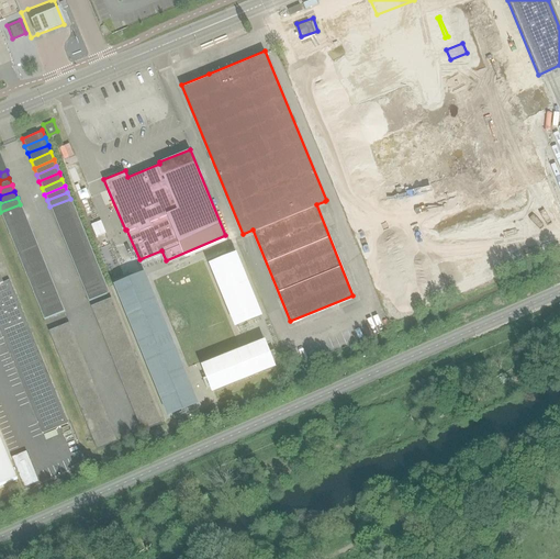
[(73,205),(70,199),(49,207),(53,213),(73,205)]
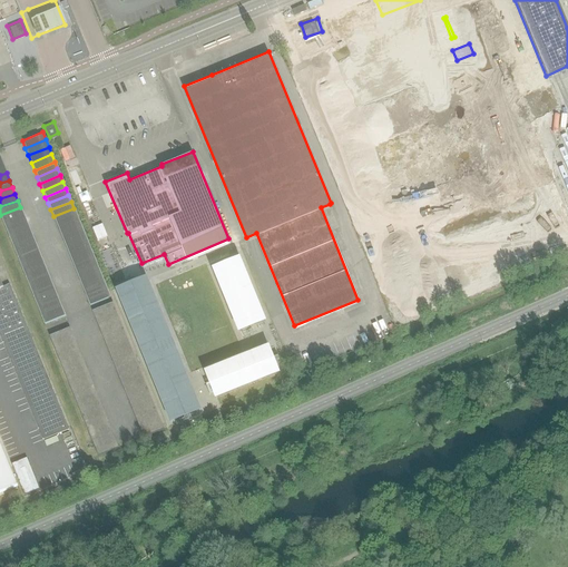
[(22,214),(20,207),(0,215),(0,217),(2,222),(22,214)]
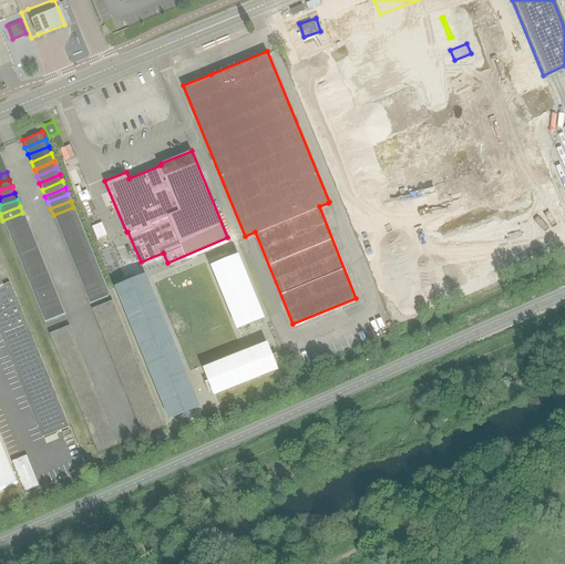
[(75,214),(73,207),(53,215),(55,222),(75,214)]
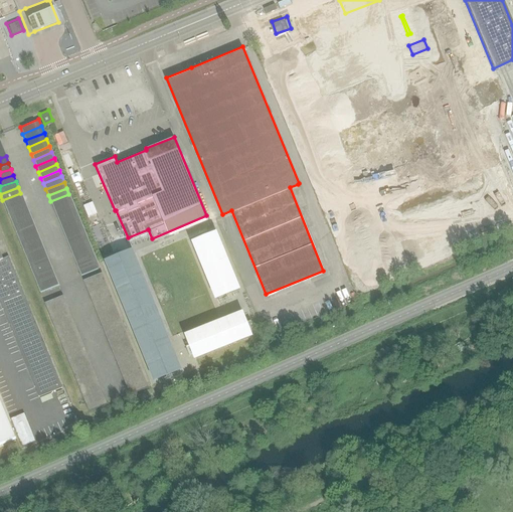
[(23,199),(20,193),(2,200),(4,206),(23,199)]
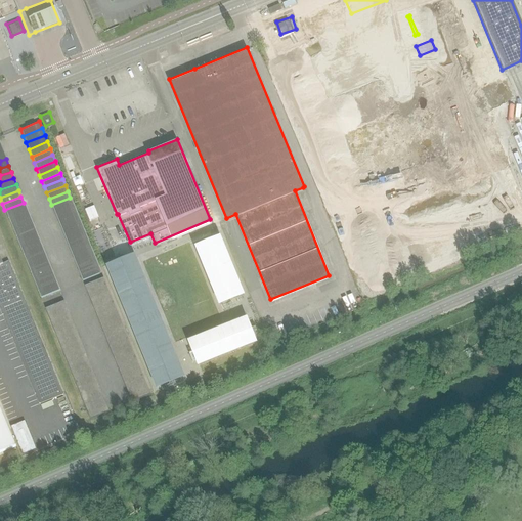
[(73,204),(70,198),(51,205),(53,211),(73,204)]
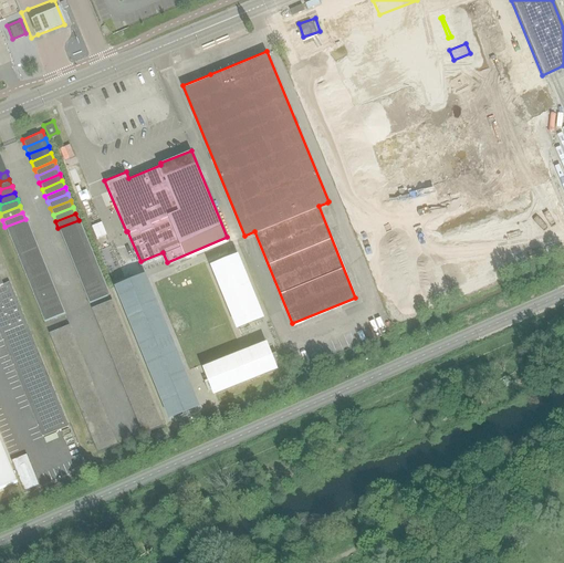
[(28,225),(25,219),(4,227),(8,233),(28,225)]
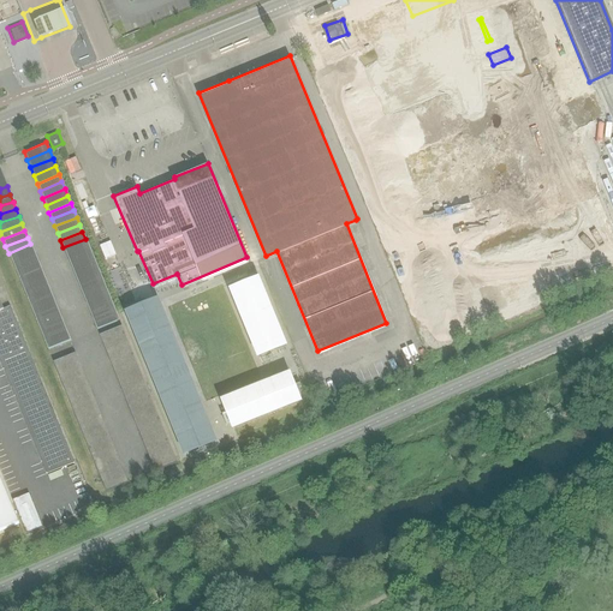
[(88,246),(85,239),(63,247),(66,255),(88,246)]
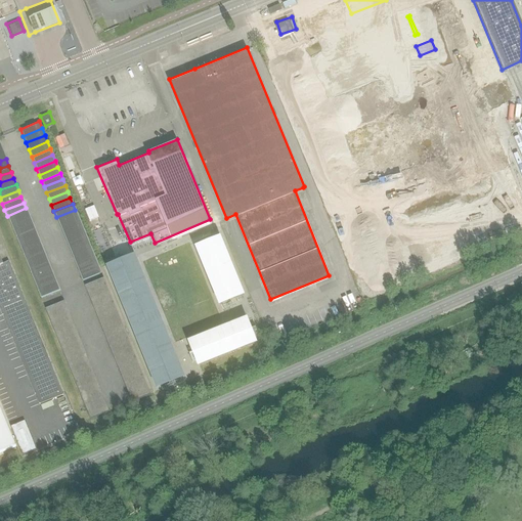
[(29,214),(26,208),(7,216),(9,222),(29,214)]
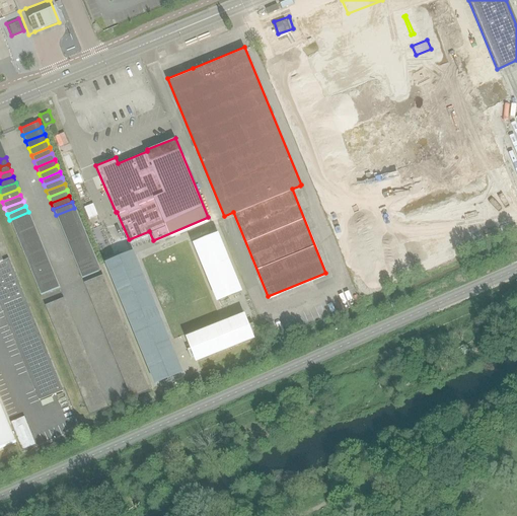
[(77,214),(74,208),(56,215),(58,221),(77,214)]
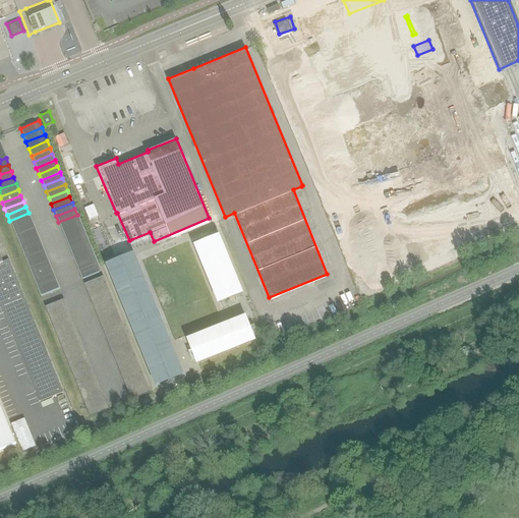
[(31,219),(29,213),(9,221),(12,227),(31,219)]
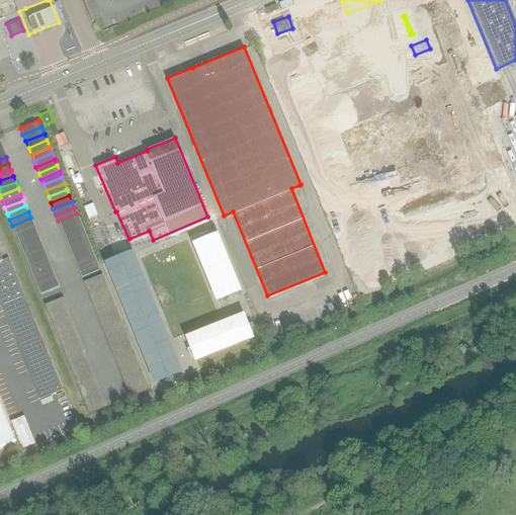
[(79,220),(77,213),(58,221),(61,227),(79,220)]
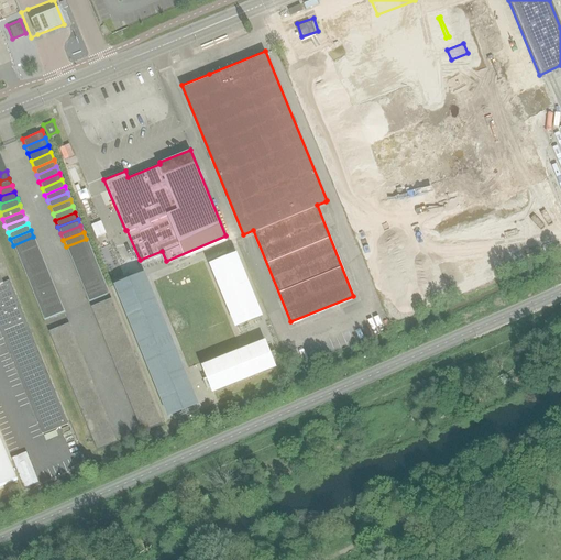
[(36,243),(33,237),(13,245),(15,252),(36,243)]
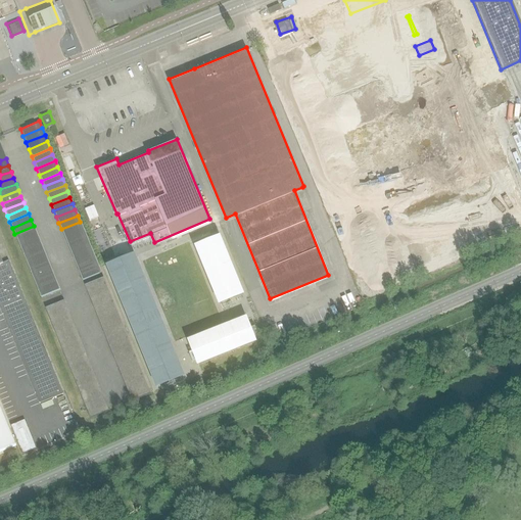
[(83,228),(80,222),(61,229),(63,235),(83,228)]
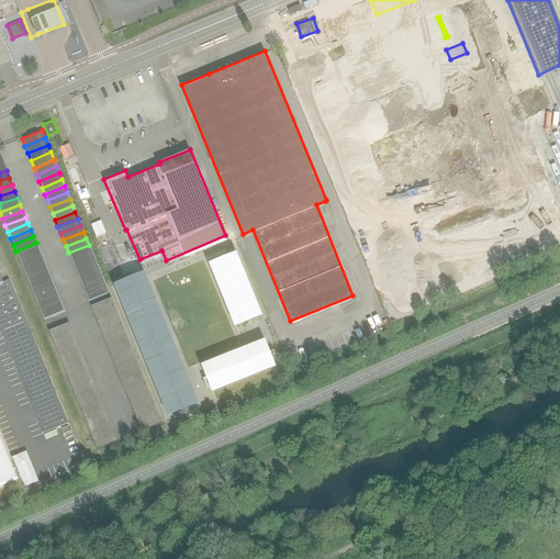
[(38,249),(36,243),(15,252),(18,258),(38,249)]
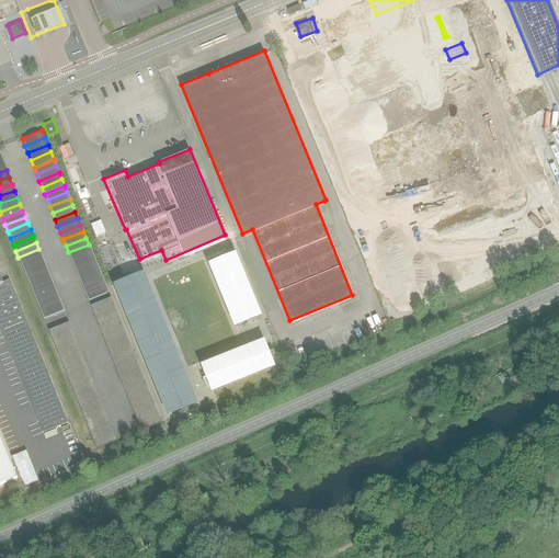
[(91,251),(89,245),(68,252),(71,259),(91,251)]
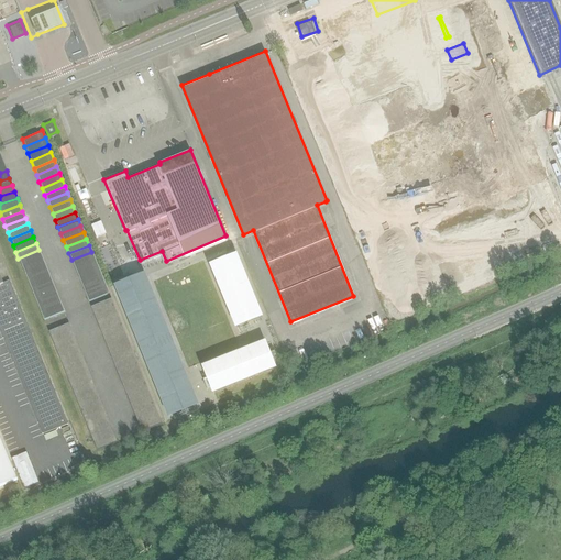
[(41,256),(39,250),(18,259),(21,265),(41,256)]
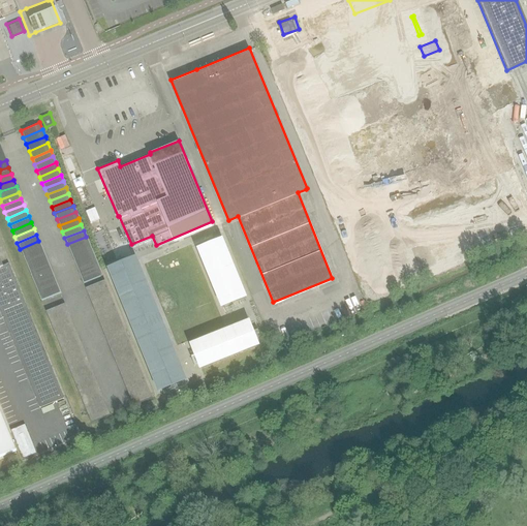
[(219,235),(195,244),(219,301),(221,300),(233,296),(243,290),(219,235)]
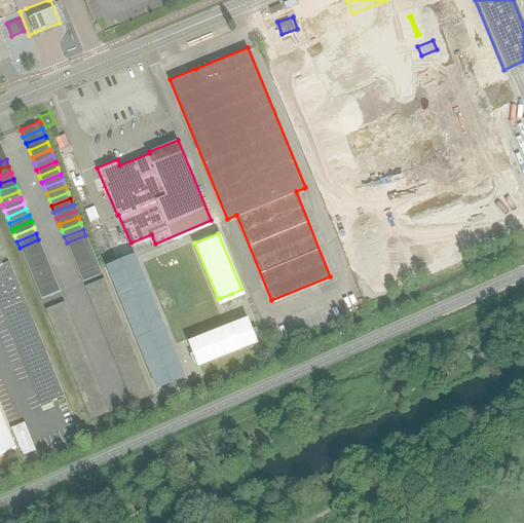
[(87,241),(85,235),(67,243),(69,249),(87,241)]
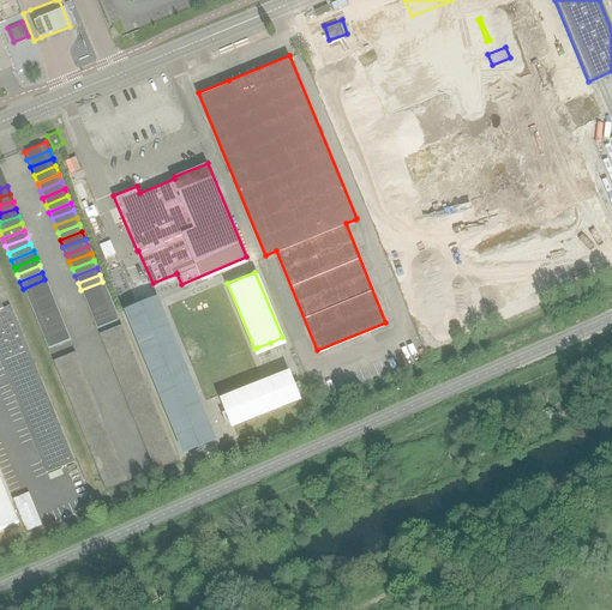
[(48,287),(45,279),(23,289),(25,296),(48,287)]
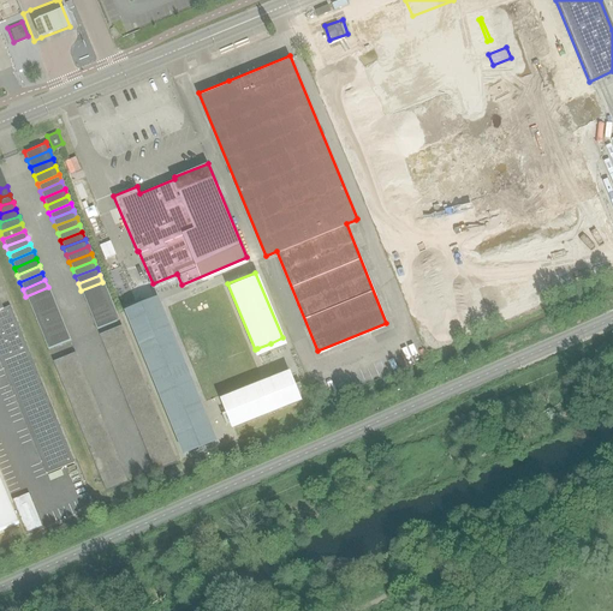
[(106,289),(102,282),(81,291),(83,298),(106,289)]
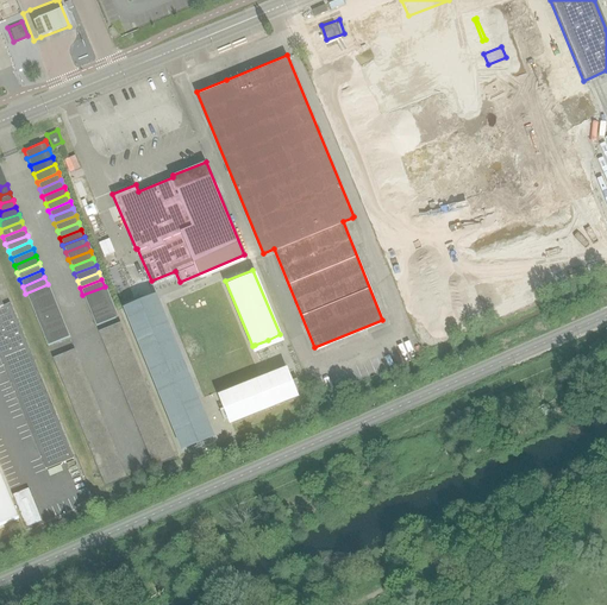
[(50,291),(48,284),(25,294),(29,301),(50,291)]
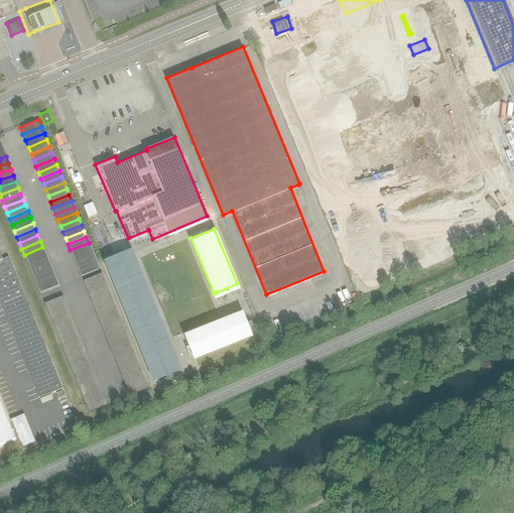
[(91,249),(89,243),(70,250),(73,256),(91,249)]
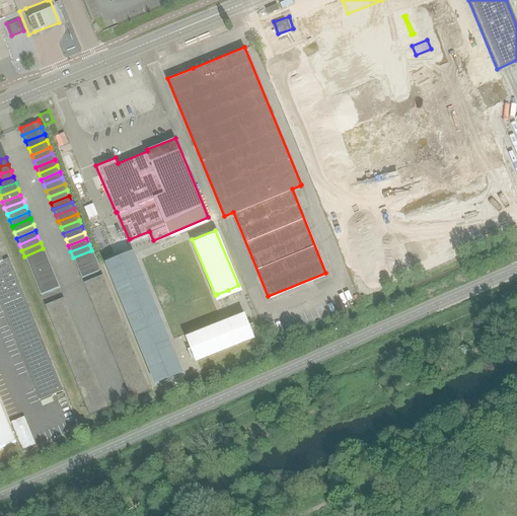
[(46,254),(43,248),(24,256),(26,263),(46,254)]
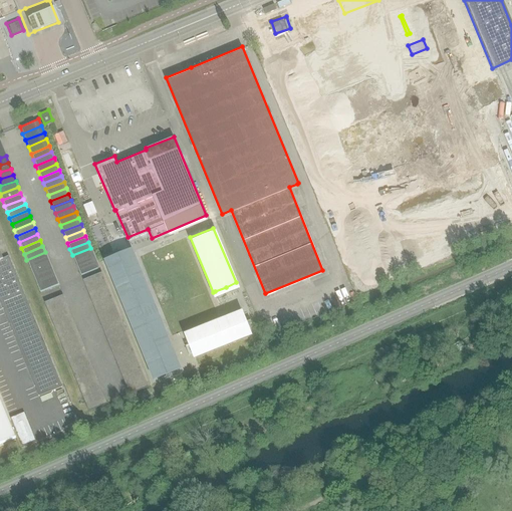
[(93,254),(90,248),(72,255),(74,261),(93,254)]
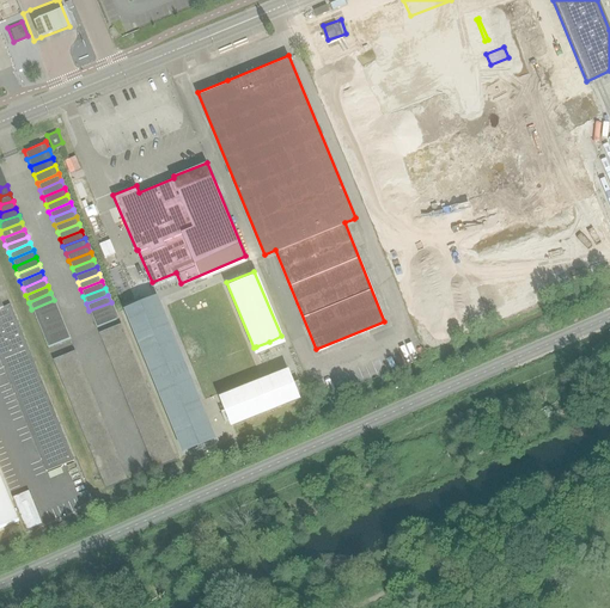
[(152,376),(182,363),(156,299),(126,311),(152,376)]
